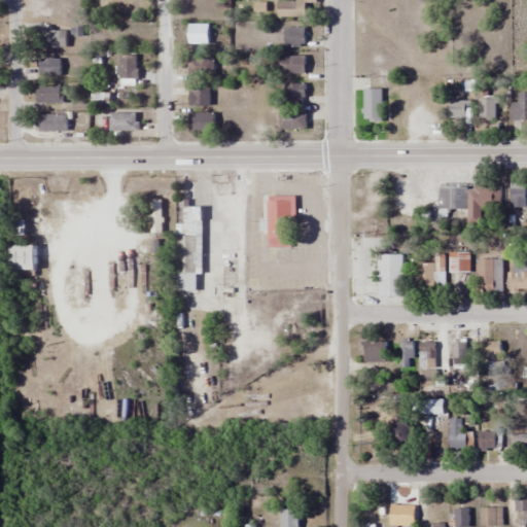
[(308,0),(277,0),(278,18),(308,18),(308,0)]
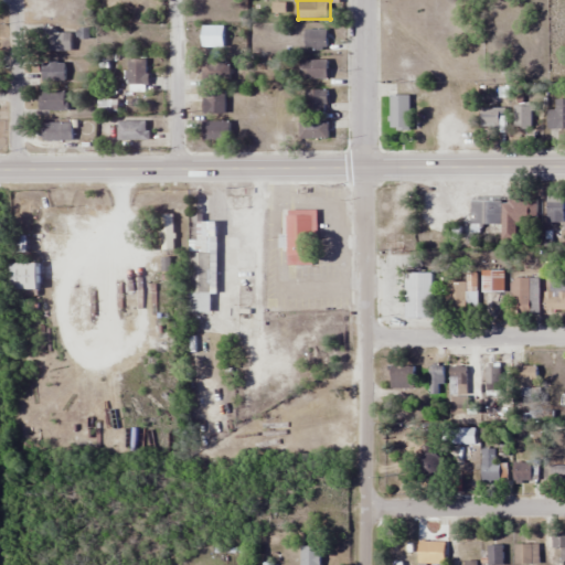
[(304,49),(327,49),(327,29),(304,29),(304,49)]
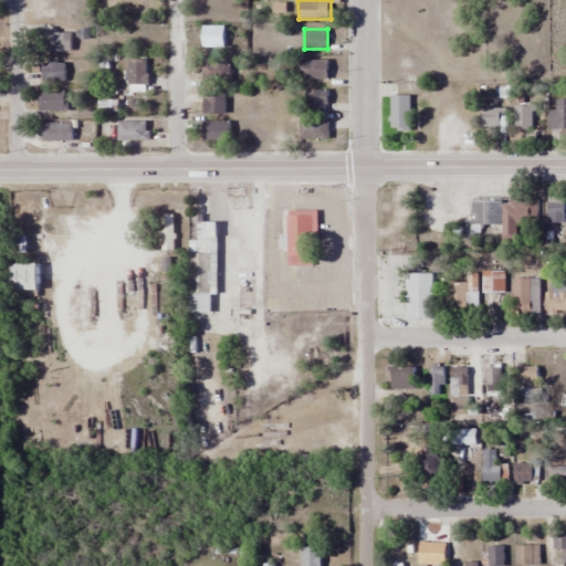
[(40,51),(64,51),(64,31),(40,31),(40,51)]
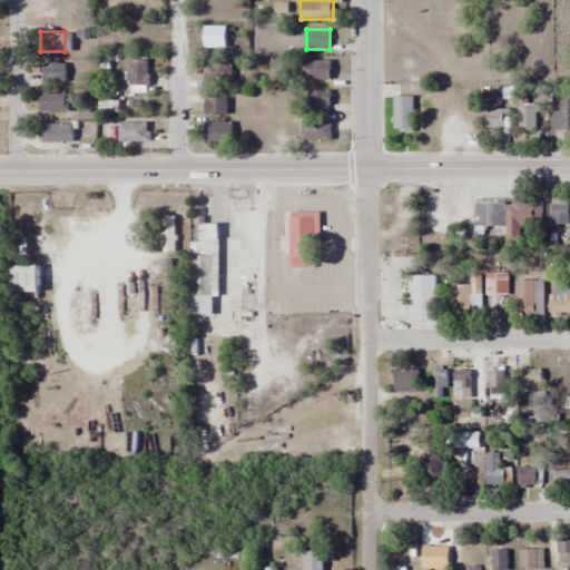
[(149,56),(128,56),(128,86),(149,86),(149,56)]
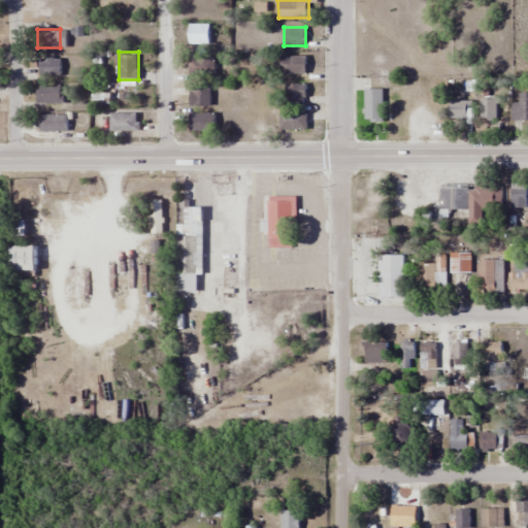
[(306,56),(281,56),(281,75),(306,75),(306,56)]
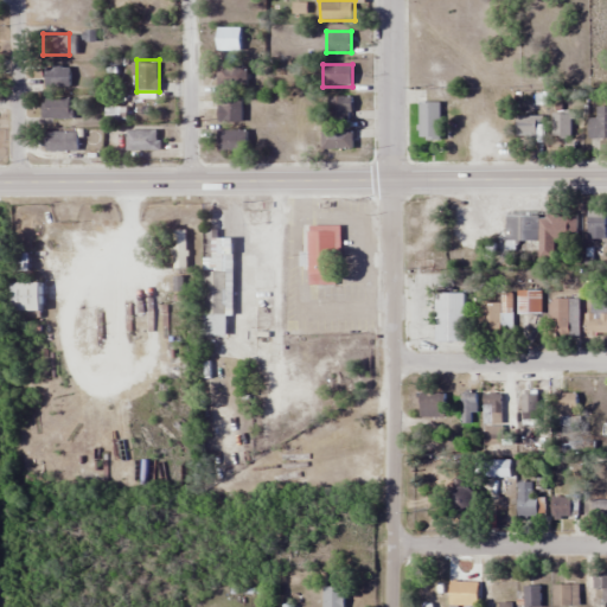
[(45,88),(70,88),(70,66),(45,66),(45,88)]
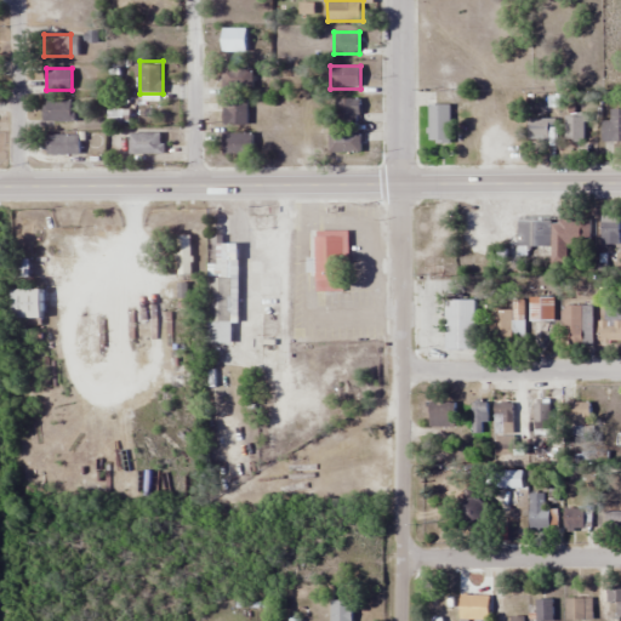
[(246,125),(246,98),(223,98),(223,125),(246,125)]
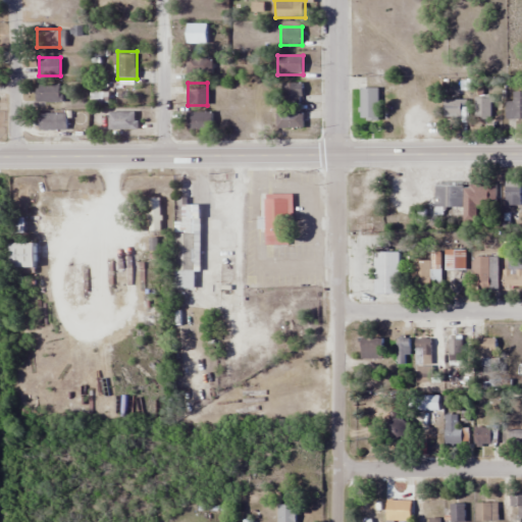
[(278,102),(302,102),(302,83),(278,83),(278,102)]
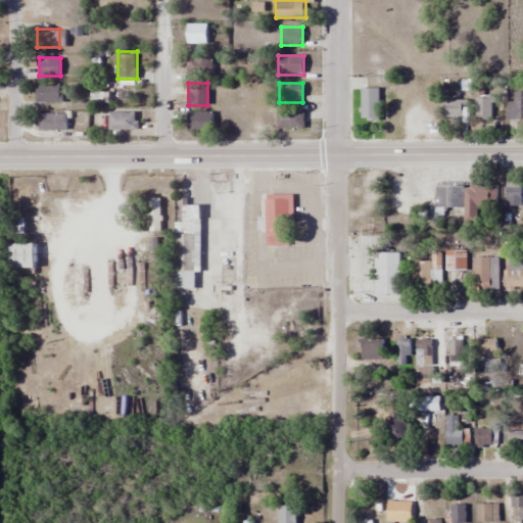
[(60,85),(37,85),(37,102),(60,102),(60,85)]
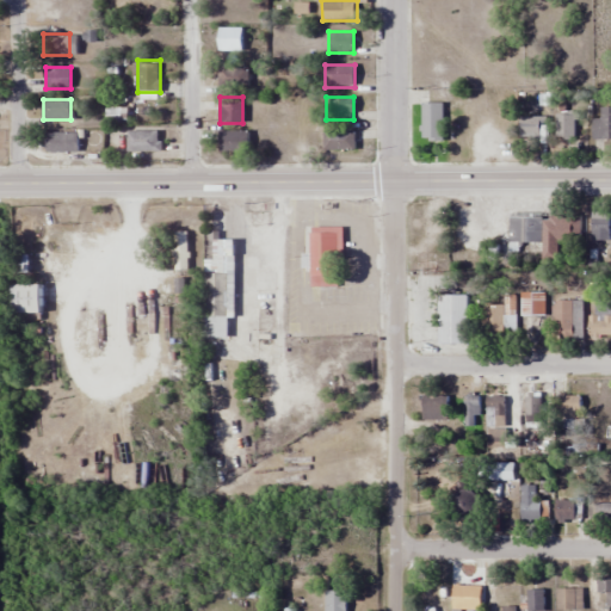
[(421,140),(442,140),(442,103),(421,103),(421,140)]
